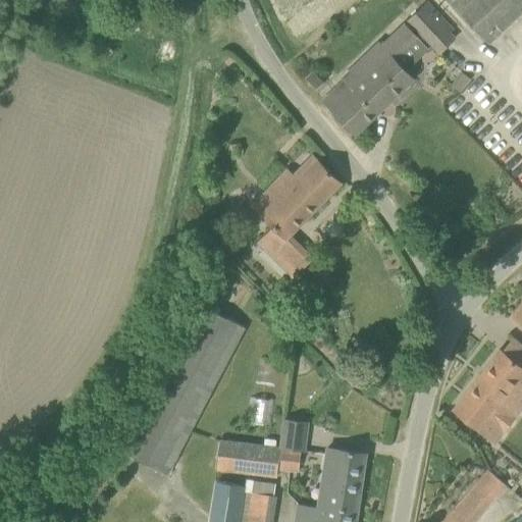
[(521,0),(447,0),(486,44),(521,11),(521,0)]
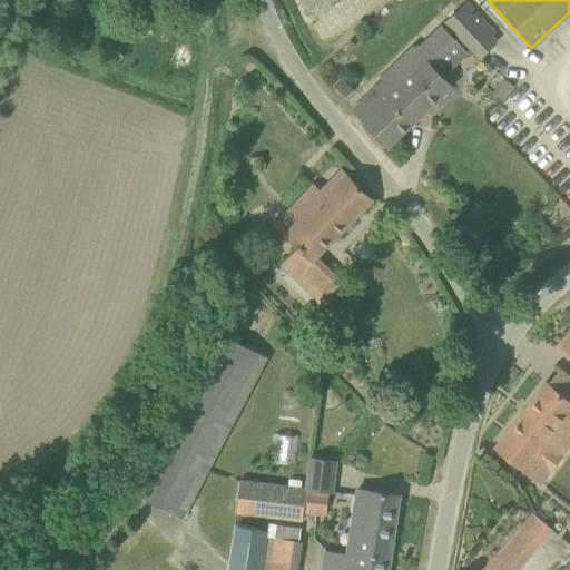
[(494,45),(462,7),(444,22),(478,60),(494,45)]
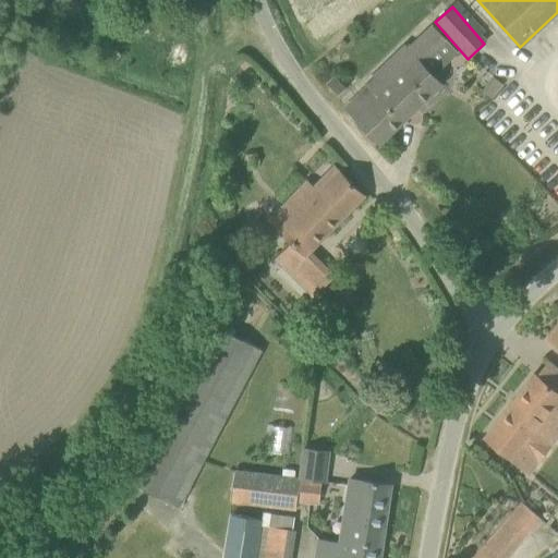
[(347,107),(379,144),(443,84),(422,63),(447,39),(433,25),(408,48),(347,107)]
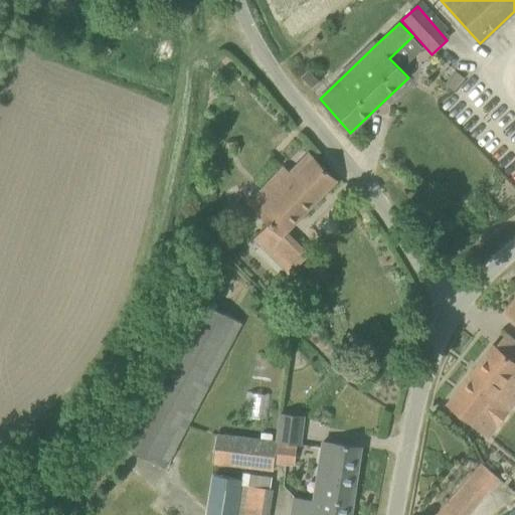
[(310,69),(302,76),(312,88),(319,80),(310,69)]
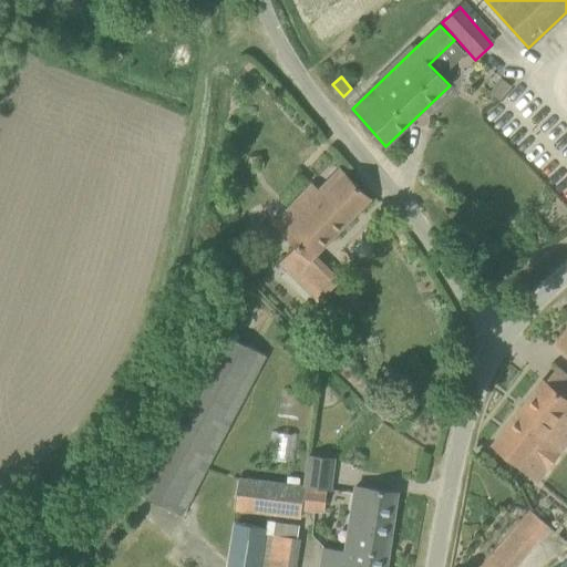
[(498,80),(486,94),(496,103),(508,89),(498,80)]
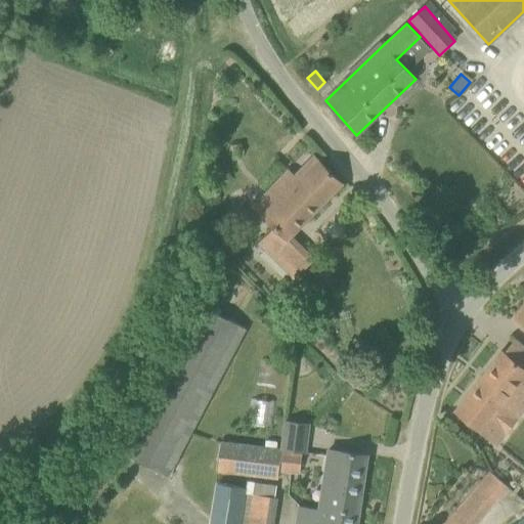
[(291,281),(305,295),(316,281),(303,269),(311,261),(289,238),(342,184),(318,161),(299,181),(289,171),(253,206),(275,228),(259,245),(294,278),(291,281)]
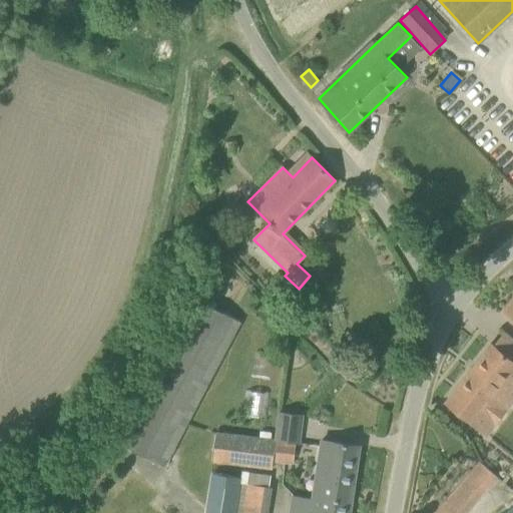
[(512,298),(502,312),(512,321),(512,298)]
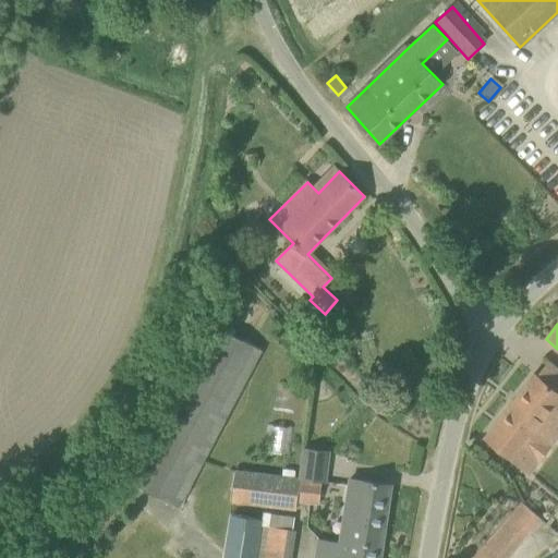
[(130,483),(180,508),(263,352),(214,326),(130,483)]
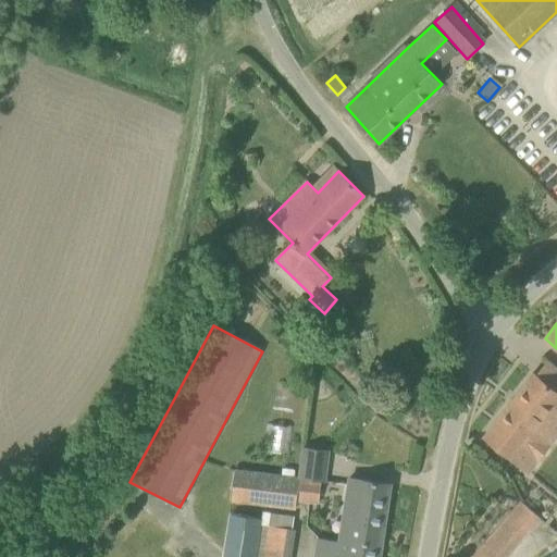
[(556,422),(556,372),(543,362),(485,436),(512,458),(530,472),(556,436),(556,424),(556,422)]
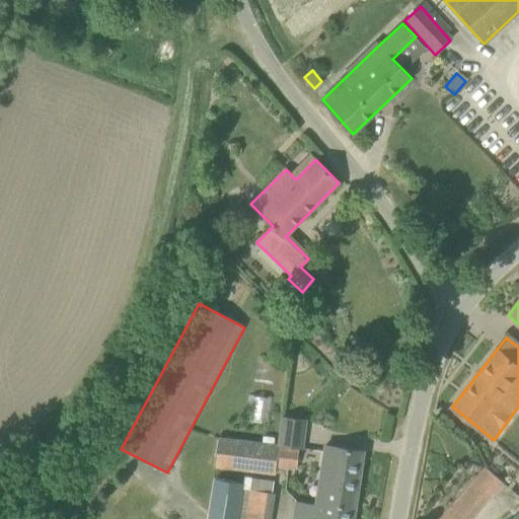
[(249,418),(270,420),(272,396),(251,395),(249,418)]
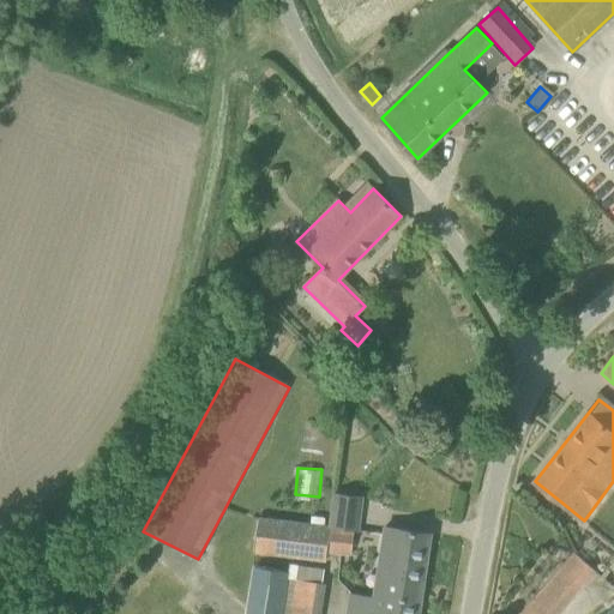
[(362,494),(330,491),(326,523),(256,515),(252,552),(324,560),(325,551),(350,553),(354,528),(357,529),(362,494)]
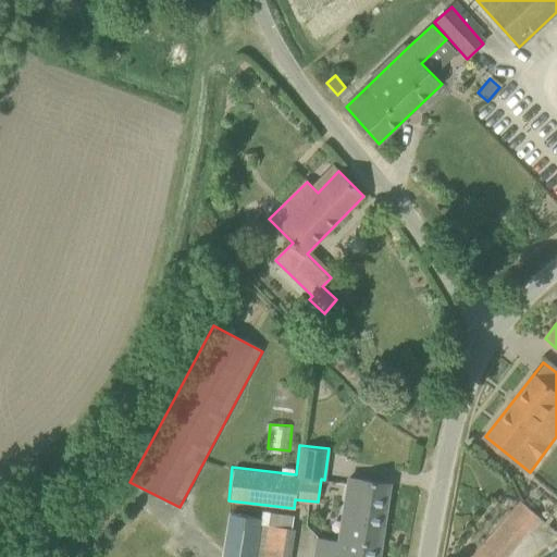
[(345,505),(341,537),(381,545),(390,484),(349,478),(345,505)]
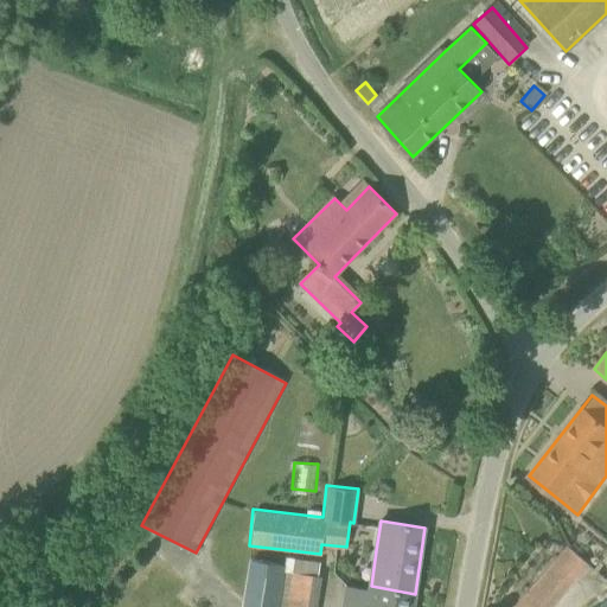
[(553,606),(589,564),(568,545),(516,606),(553,606)]
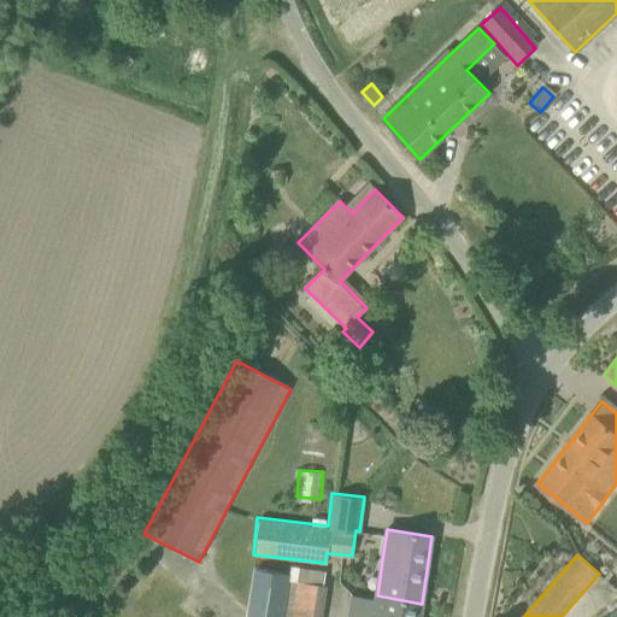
[(253,564),(244,616),(250,616),(319,616),(327,583),(322,582),(324,569),(292,562),(289,571),(253,564)]
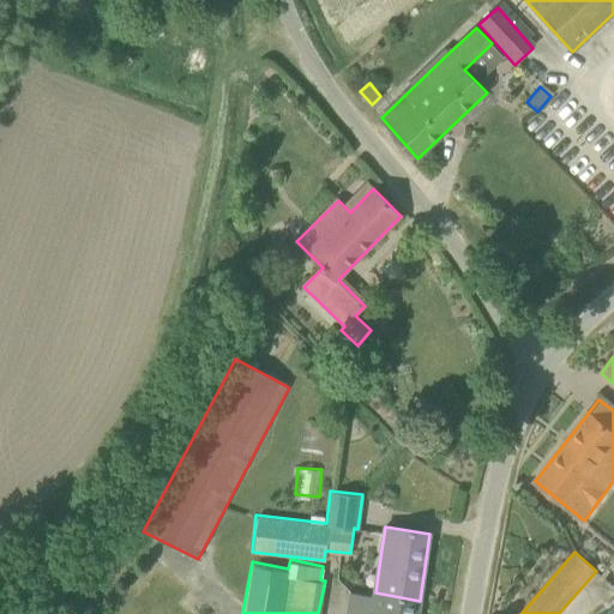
[(417,613),(420,601),(375,593),(374,597),(366,596),(362,613),(417,613)]
